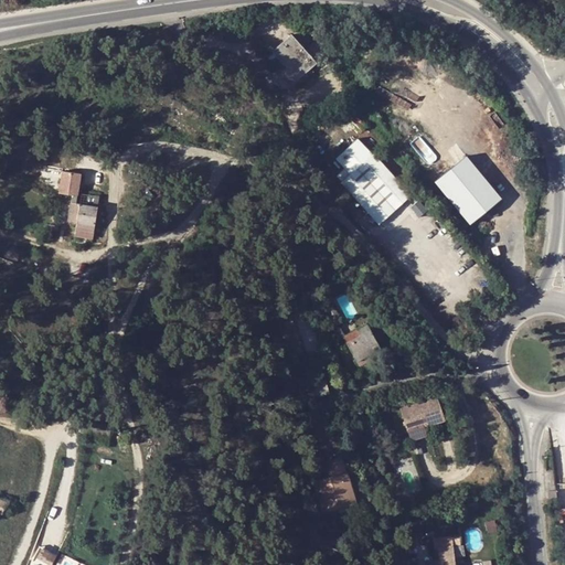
[(294,35),(275,52),(289,67),(289,75),(292,80),(297,80),(312,67),(318,62),(294,35)]
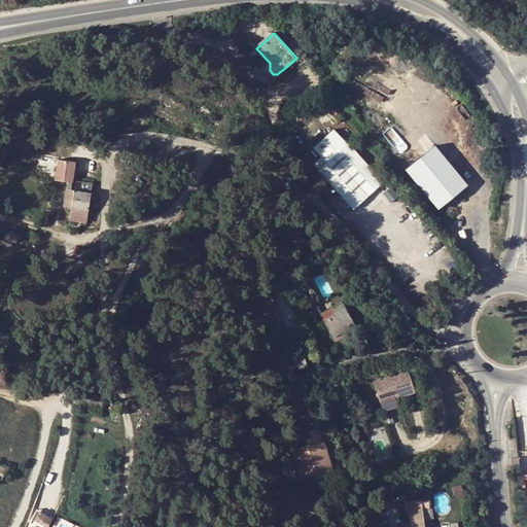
[(296,92),(306,83),(299,75),(289,83),(296,92)]
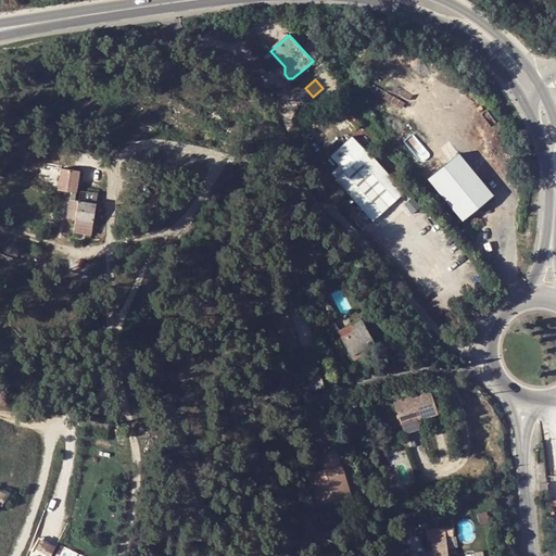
[(375,219),(404,192),(352,137),(330,156),(339,166),(332,173),(375,219)]
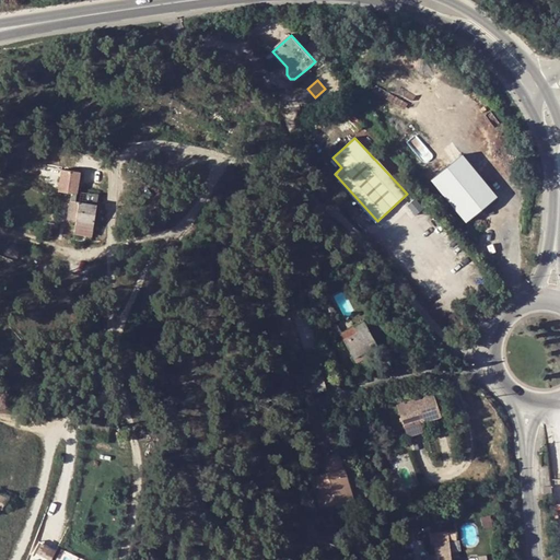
[(417,138),(411,143),(406,139),(400,146),(405,150),(404,151),(421,167),(433,155),(417,138)]
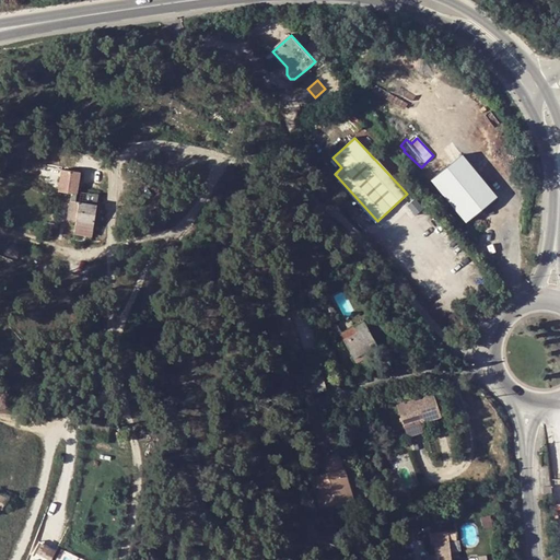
[(464,221),(496,196),(461,152),(429,178),(464,221)]
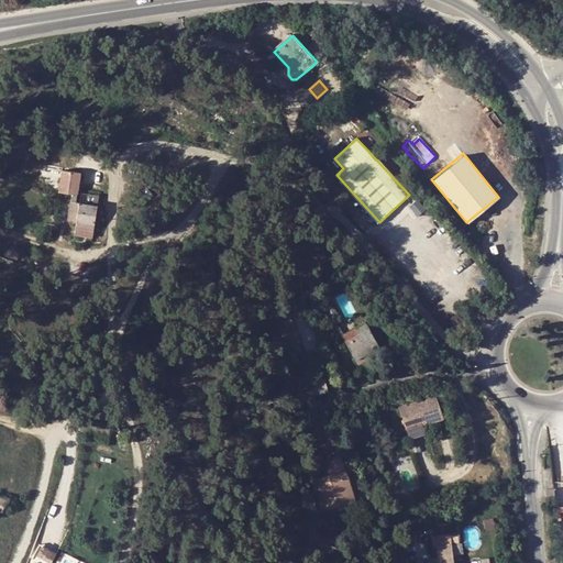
[(440,159),(435,156),(423,168),(428,173),(440,159)]
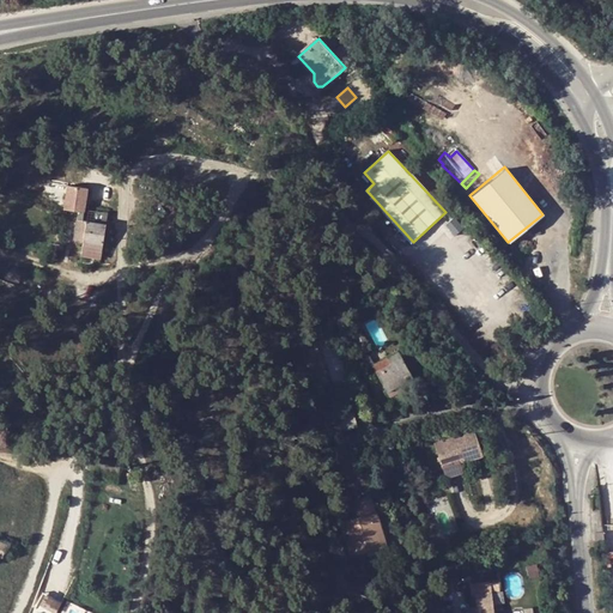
[(61,208),(83,212),(87,188),(65,184),(61,208)]
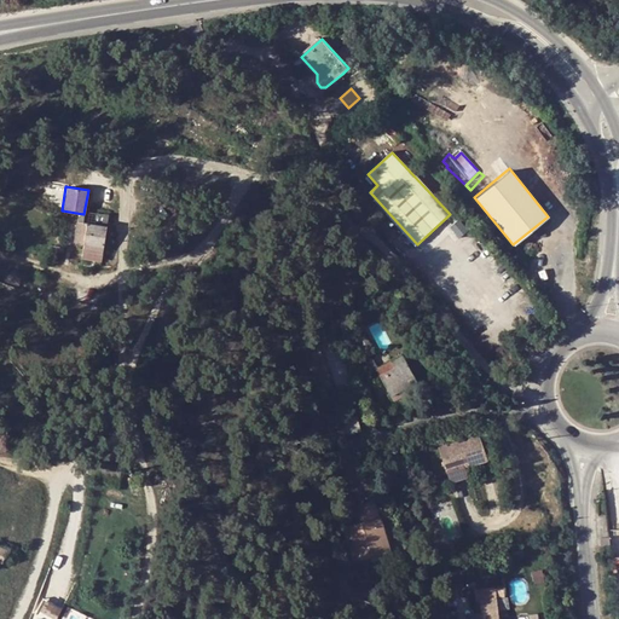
[(468,237),(474,232),(462,217),(456,221),(468,237)]
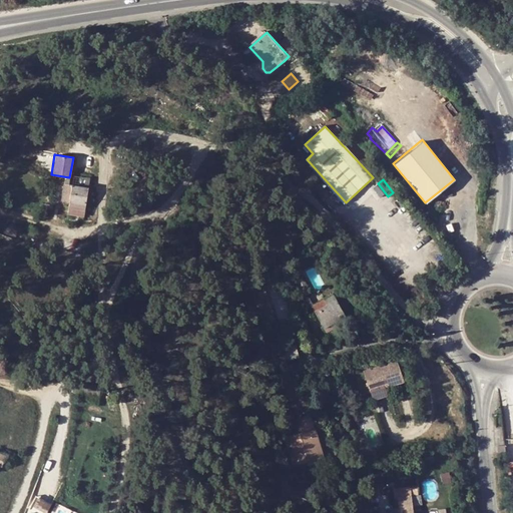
[(62,200),(76,203),(86,204),(89,187),(79,185),(65,183),(62,200)]
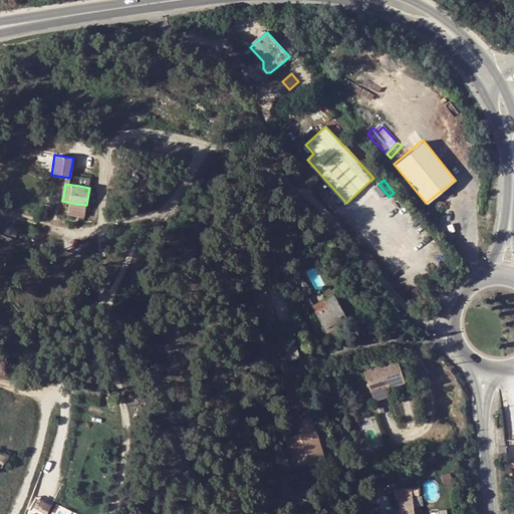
[(338,323),(348,318),(336,295),(334,296),(326,300),(329,305),(317,312),(325,327),(337,321),(338,323)]
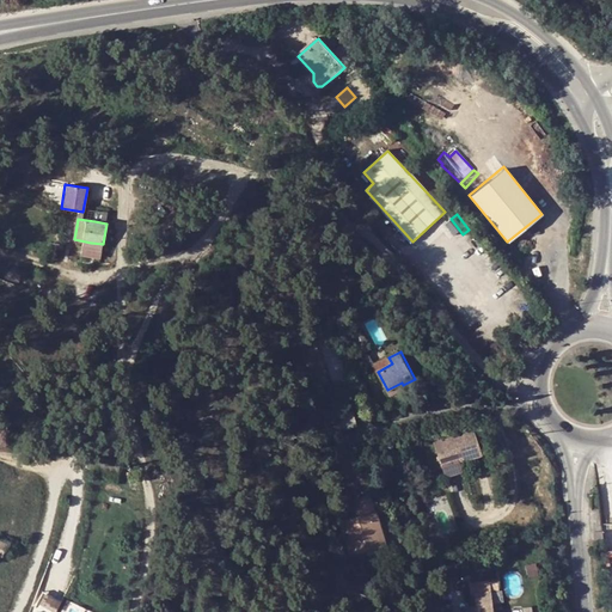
[(330,383),(326,374),(314,379),(318,387),(330,383)]
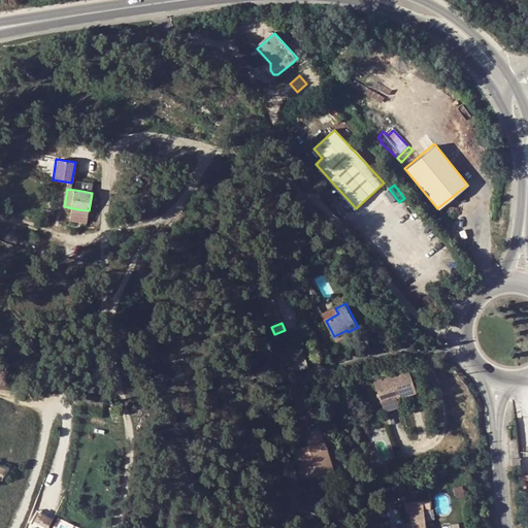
[(348,332),(347,330),(334,336),(337,341),(360,330),(358,327),(348,332)]
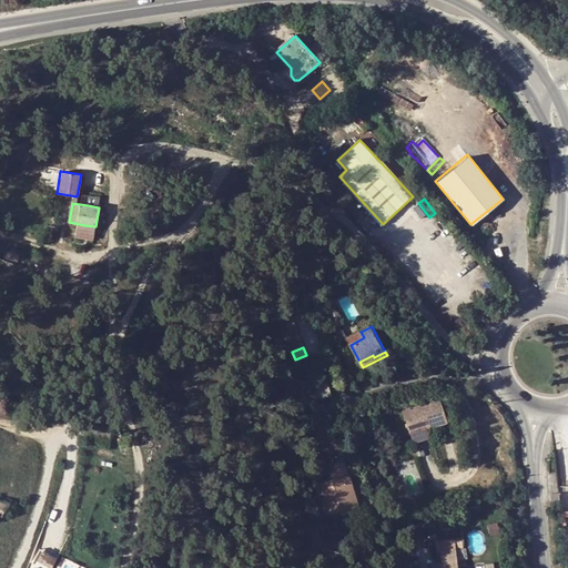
[(300,376),(303,388),(314,385),(311,374),(300,376)]
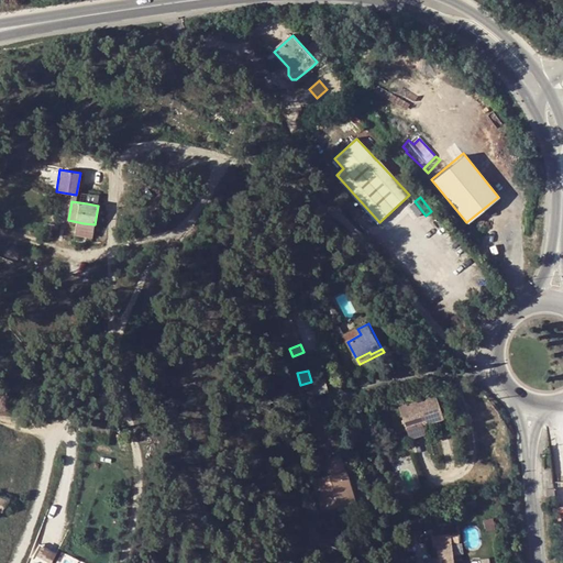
[(323,379),(311,382),(315,397),(329,394),(326,378),(323,379)]
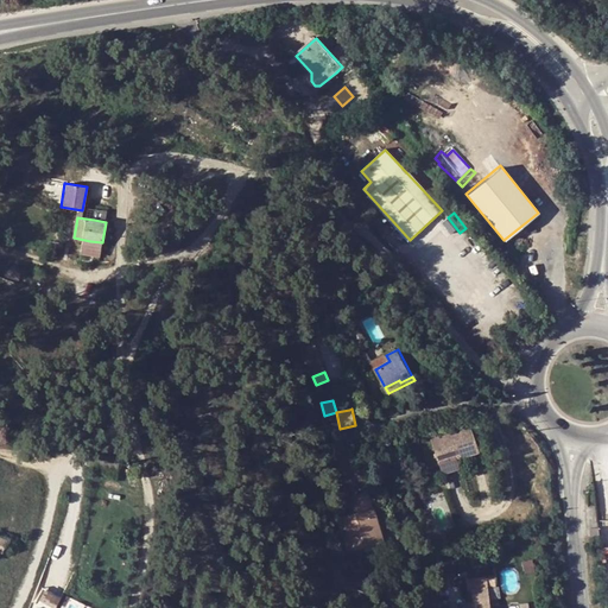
[(340,429),(336,412),(324,416),(328,432),(340,429)]
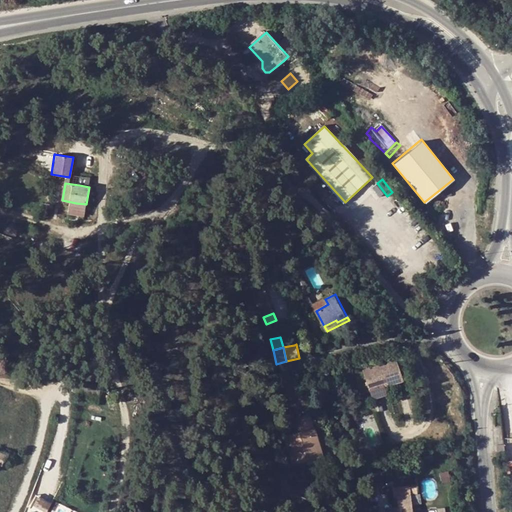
[(395,356),(362,368),(369,386),(384,381),(385,384),(403,377),(395,356)]
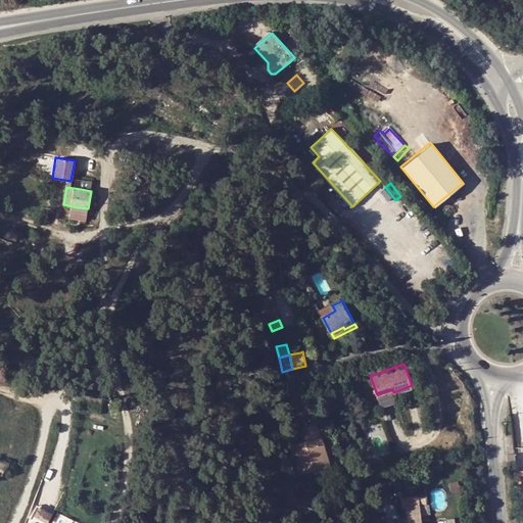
[(318,424),(305,428),(310,440),(291,446),(300,476),(325,468),(321,454),(327,453),(322,437),(318,424)]
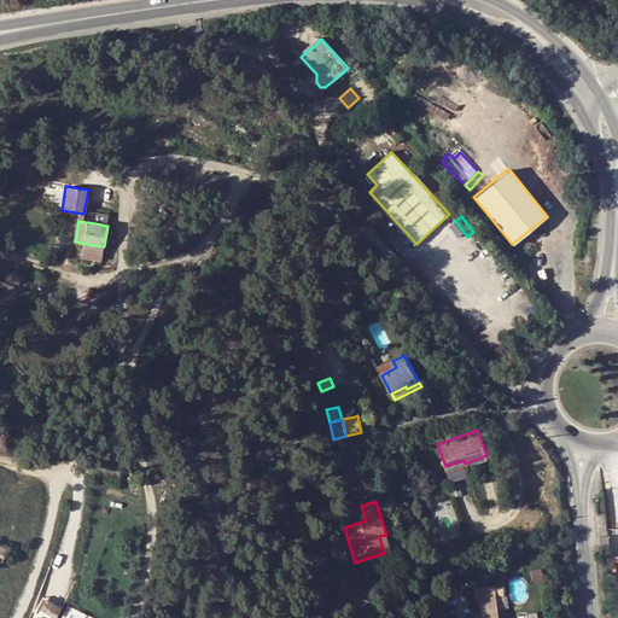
[(386,535),(379,536),(384,553),(391,551),(386,535)]
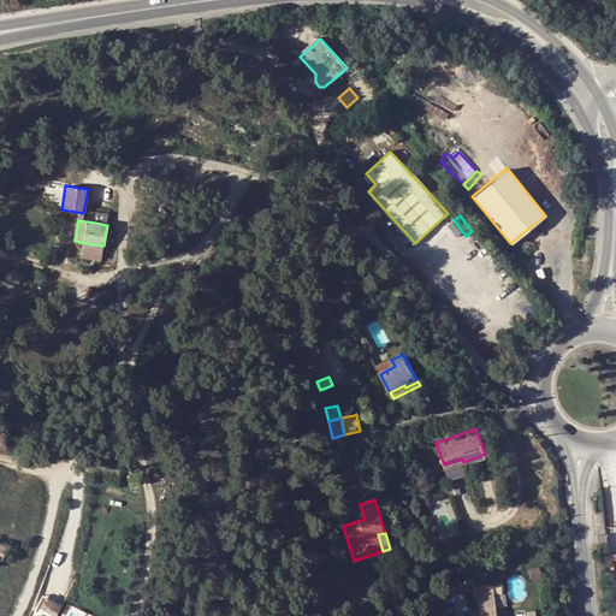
[(46,615),(55,615),(63,603),(42,593),(34,610),(46,615)]
